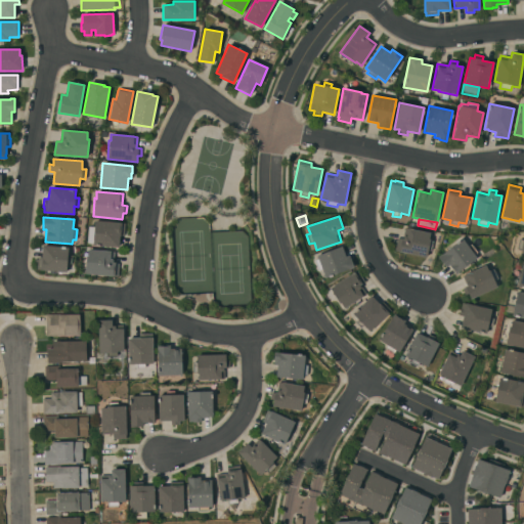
[(125,223),(124,236),(120,235),(119,248),(92,246),(92,244),(88,243),(89,226),(94,227),(94,221),(125,223)]
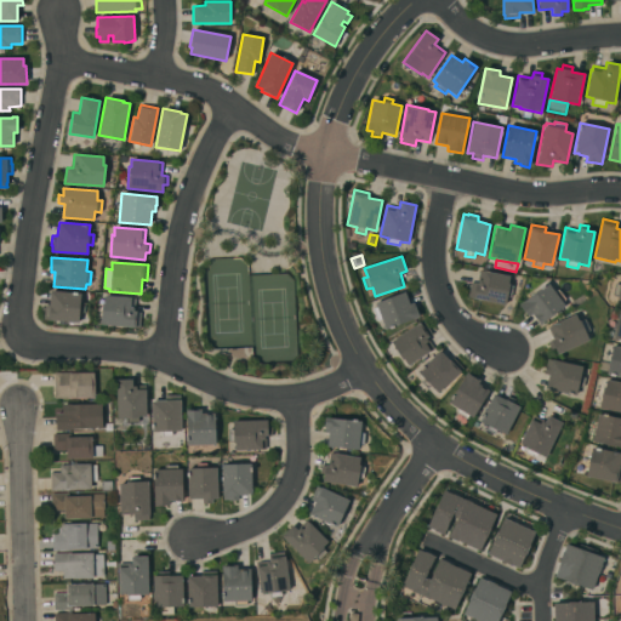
[(467,297),(471,283),(477,284),(479,271),(510,277),(508,284),(510,284),(510,285),(513,286),(511,297),(507,297),(505,306),(467,297)]
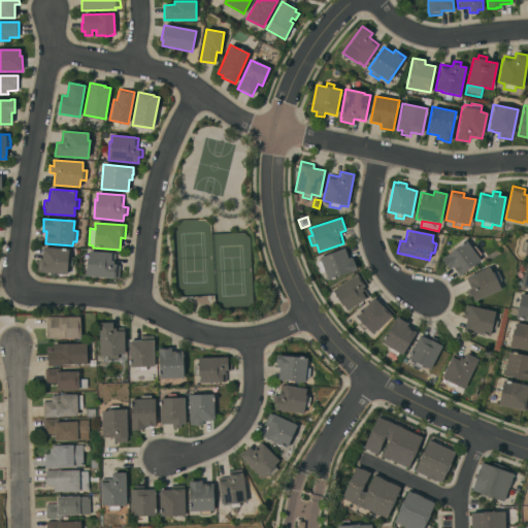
[(466,240),(471,249),(474,246),(481,255),(477,257),(481,260),(459,276),(452,267),(449,269),(441,259),(466,240)]
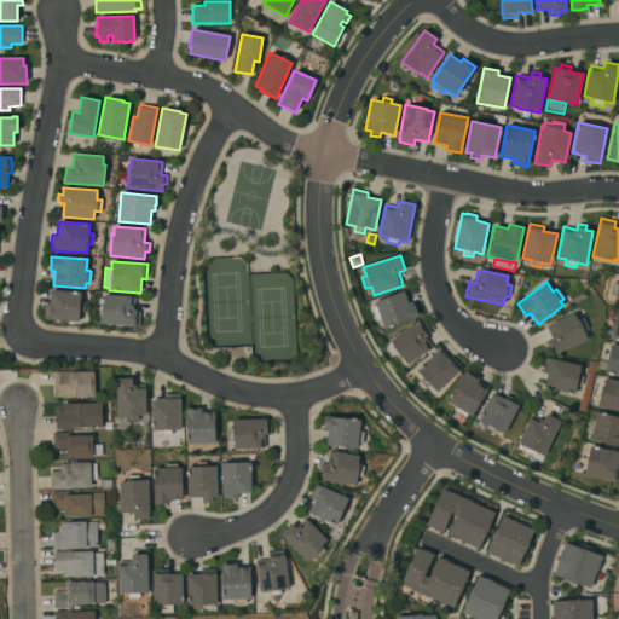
[(81,293),(80,302),(85,302),(84,312),(79,312),(79,322),(44,319),(44,304),(50,305),(51,290),(81,293)]
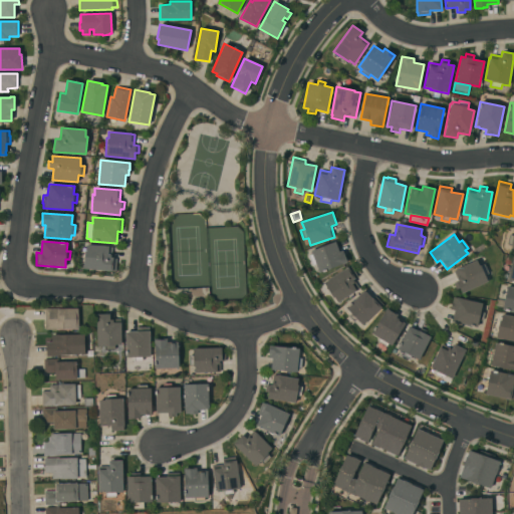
[(315,264),(312,265),(308,256),(312,255),(310,251),(334,242),(338,252),(342,250),(346,263),(318,273),(315,264)]
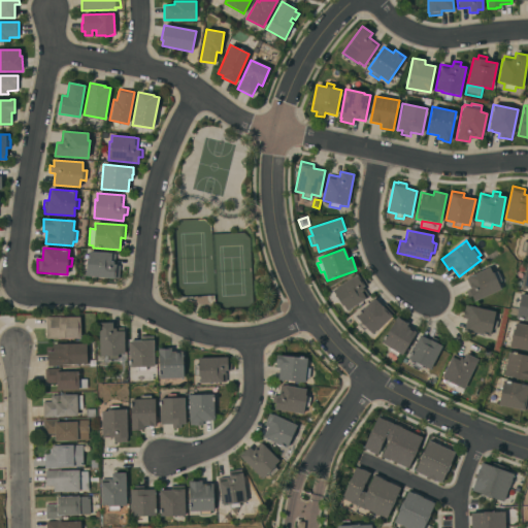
[(85,276),(87,258),(88,258),(89,252),(116,254),(114,265),(120,265),(119,278),(85,276)]
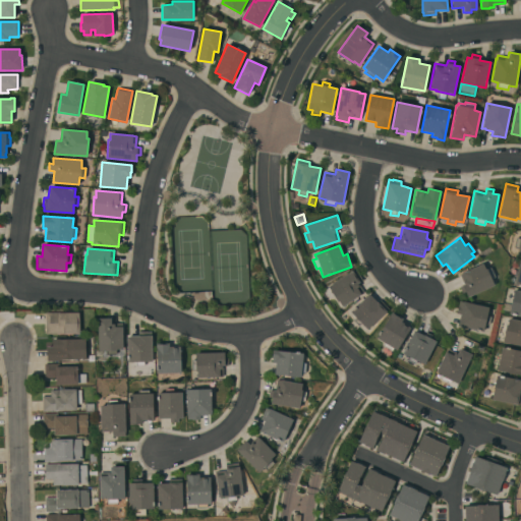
[(467,298),(465,292),(462,293),(459,287),(464,285),(459,275),(482,264),(485,270),(490,268),(495,277),(491,279),(495,286),(467,298)]
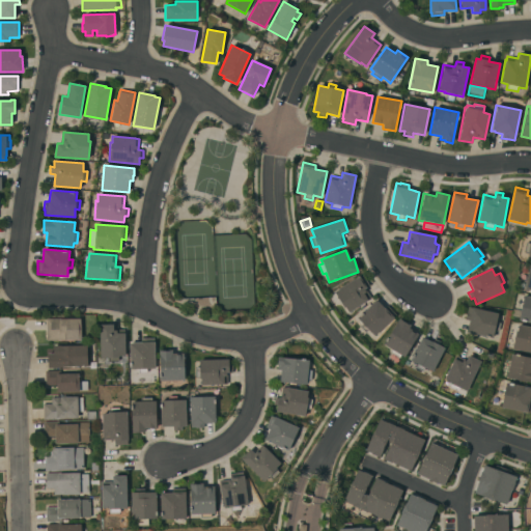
[(359,276),(359,277),(362,275),(369,285),(364,288),(370,299),(348,312),(344,307),(343,307),(334,292),(359,276)]
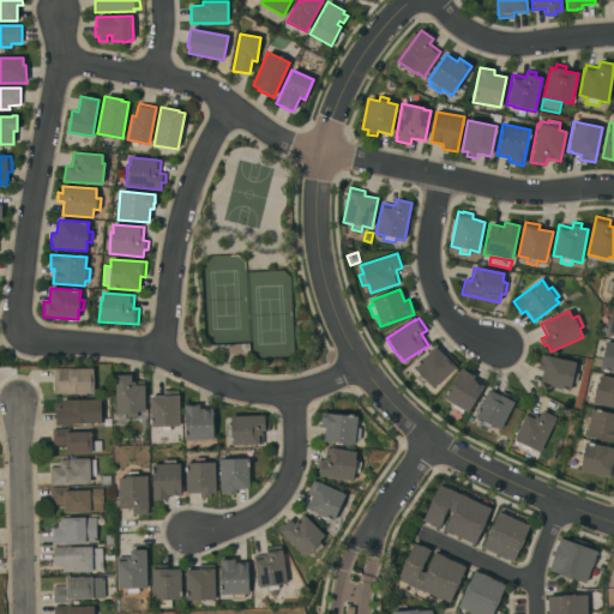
[(613,343),(613,373),(600,371),(606,342),(613,343)]
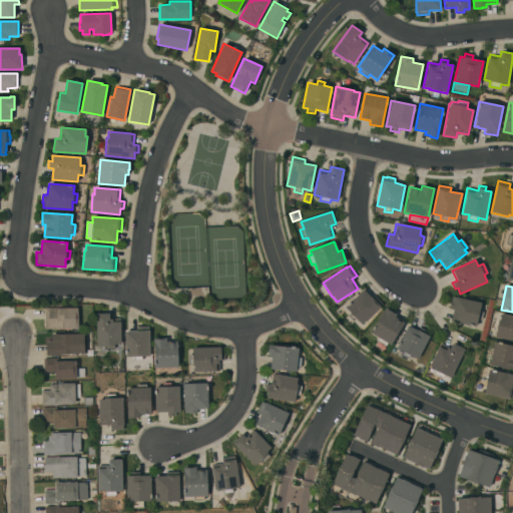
[(363,290),(371,298),(374,296),(383,305),(362,325),(356,319),(353,322),(347,316),(350,313),(345,308),(363,290)]
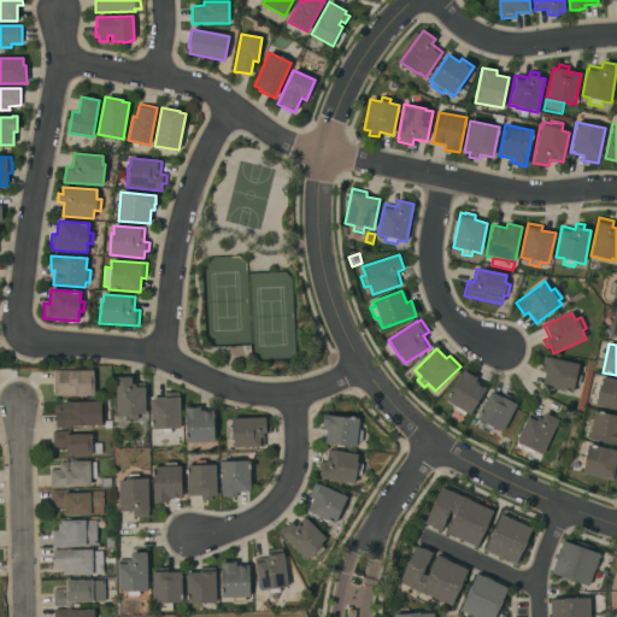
[(542,386),(544,381),(542,381),(545,372),(540,371),(542,362),(544,363),(545,357),(579,365),(576,375),(581,375),(579,386),(575,385),(573,393),(542,386)]
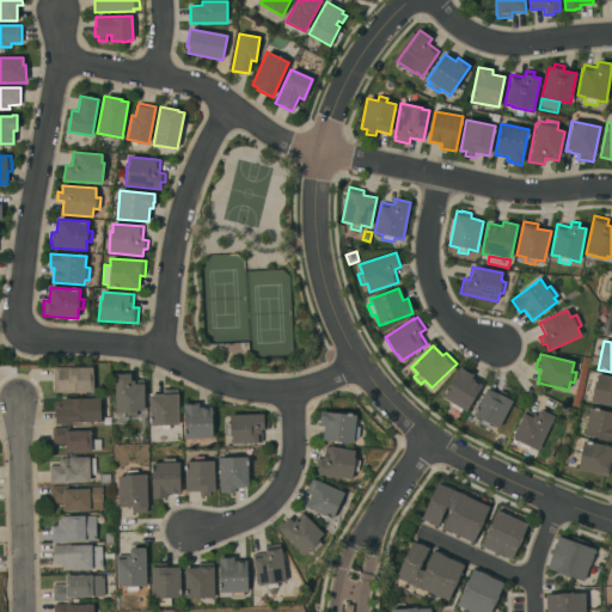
[(93,392),(74,392),(54,392),(53,368),(71,367),(71,368),(92,367),(93,392)]
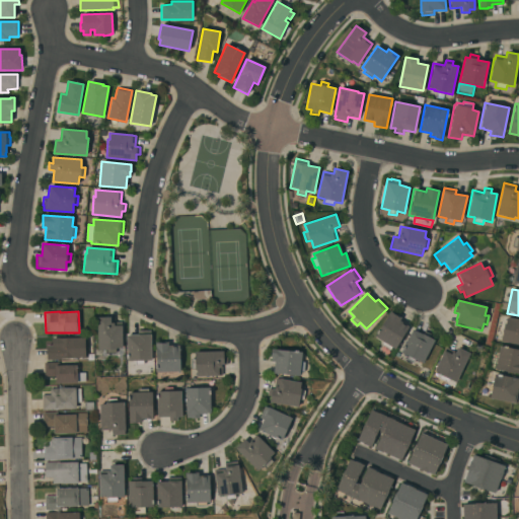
[(390,311),(400,317),(399,320),(409,326),(394,349),(391,348),(390,351),(381,345),(382,342),(374,337),(390,311)]
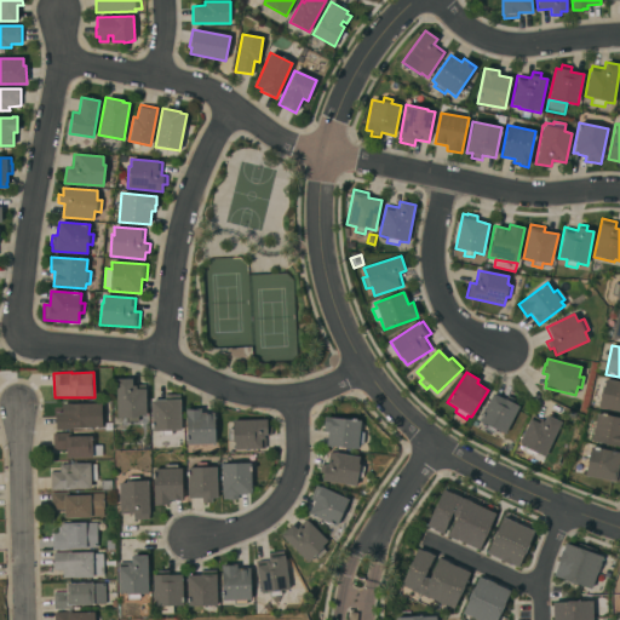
[(116,379),(131,379),(132,385),(145,384),(147,415),(137,415),(137,422),(126,423),(126,418),(116,418),(116,379)]
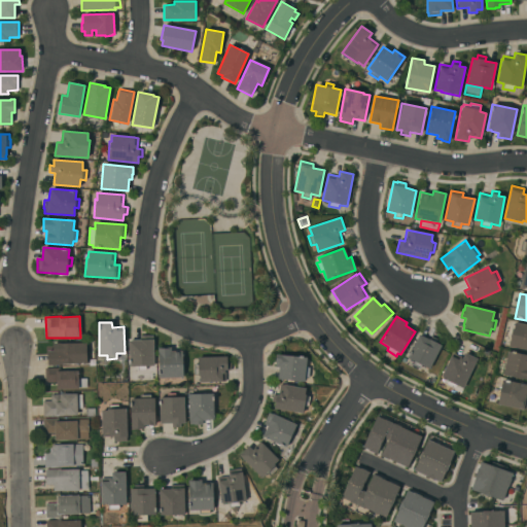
[(526,349),(508,346),(512,328),(513,328),(515,322),(526,324),(526,349)]
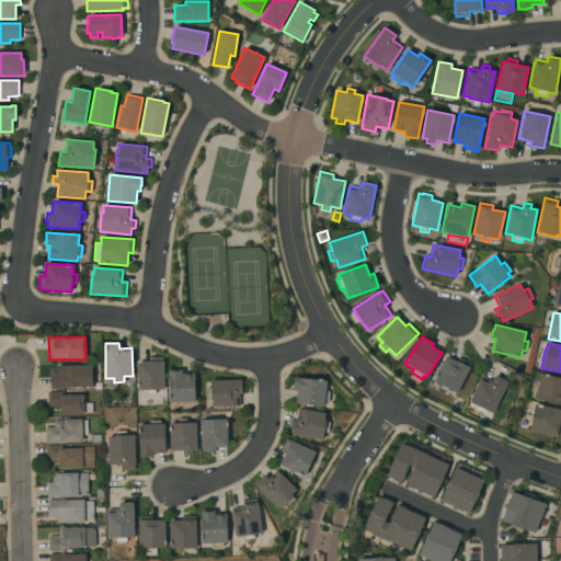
[(164,389),(155,390),(155,393),(146,395),(146,390),(137,390),(136,363),(140,363),(140,362),(149,362),(149,357),(158,356),(158,357),(162,357),(164,389)]
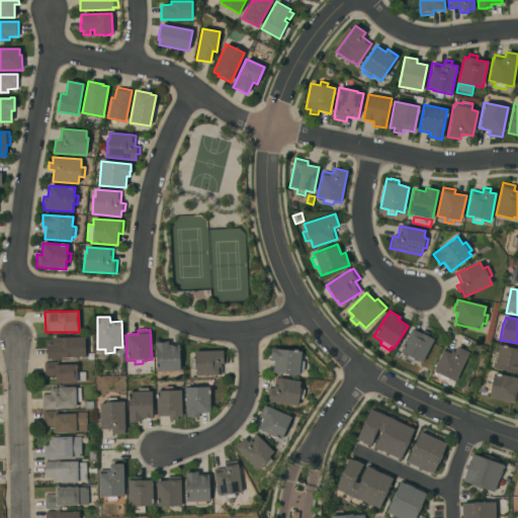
[(412,329),(422,334),(424,331),(431,334),(430,338),(433,340),(422,363),(414,359),(412,362),(405,358),(407,355),(400,351),(412,329)]
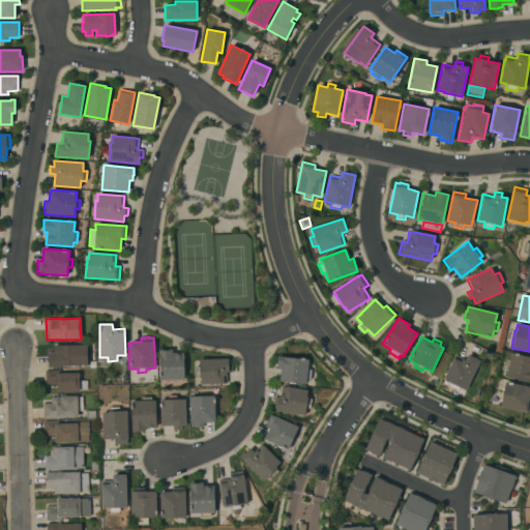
[(89,365),(62,366),(62,367),(48,367),(47,353),(53,353),(53,346),(89,345),(89,365)]
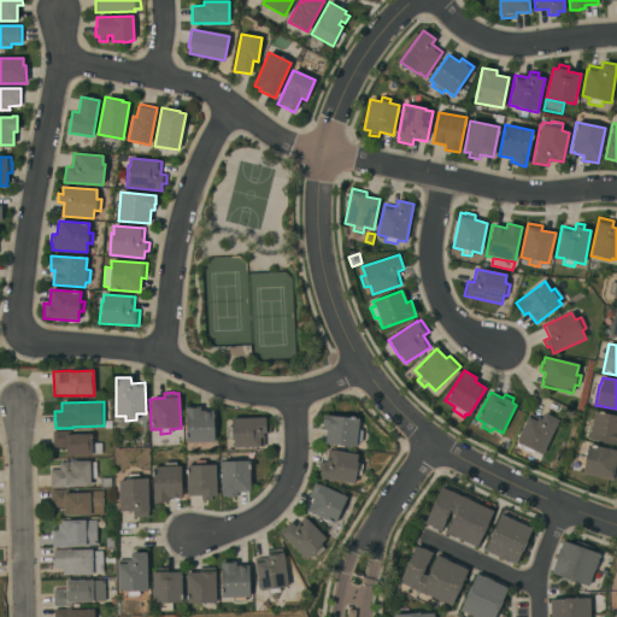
[(215,441),(186,442),(184,407),(200,406),(200,411),(213,411),(215,441)]
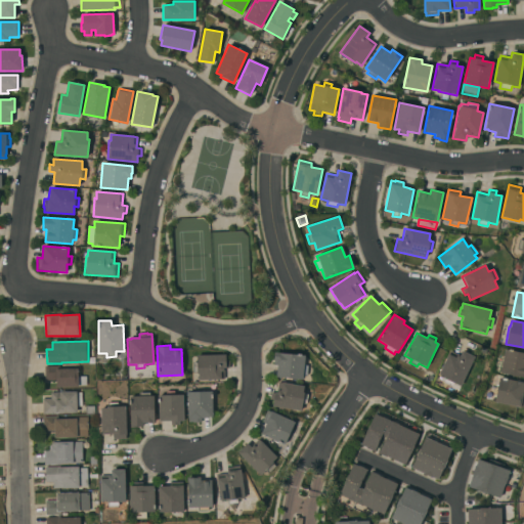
[(505,349),(523,352),(523,377),(499,373),(505,349)]
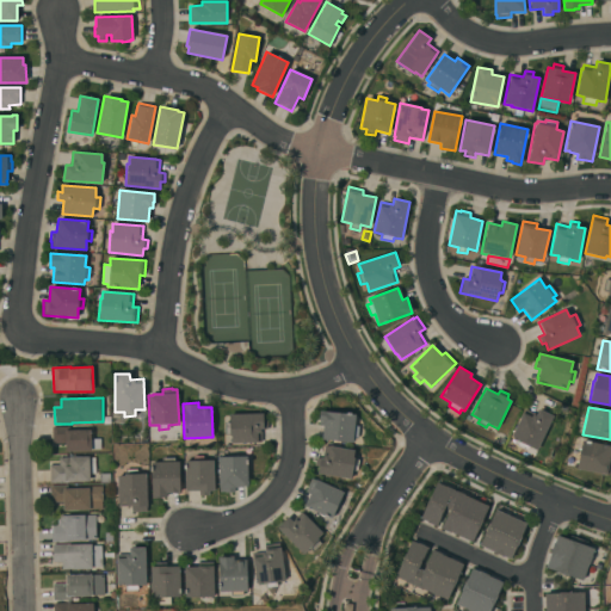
[(537,451),(529,446),(526,451),(516,446),(519,440),(511,437),(525,409),(536,414),(538,409),(553,415),(537,451)]
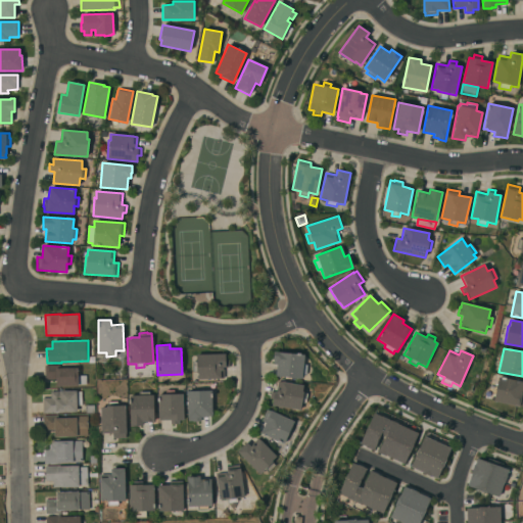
[(276,376),(277,365),(273,364),(274,360),(273,360),(274,351),(303,354),(303,365),(306,365),(305,375),(302,375),(301,379),(276,376)]
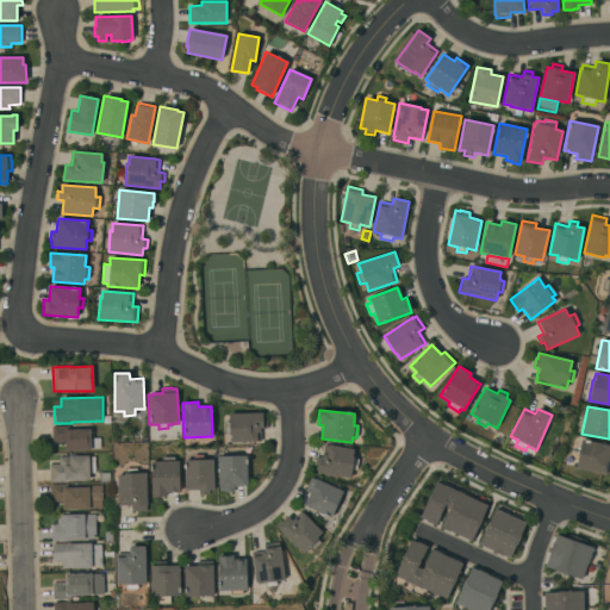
[(262,412),(262,419),(267,419),(267,428),(263,428),(261,429),(261,441),(257,441),(257,442),(231,442),(231,435),(229,435),(229,434),(224,434),(224,423),(229,423),(229,414),(262,412)]
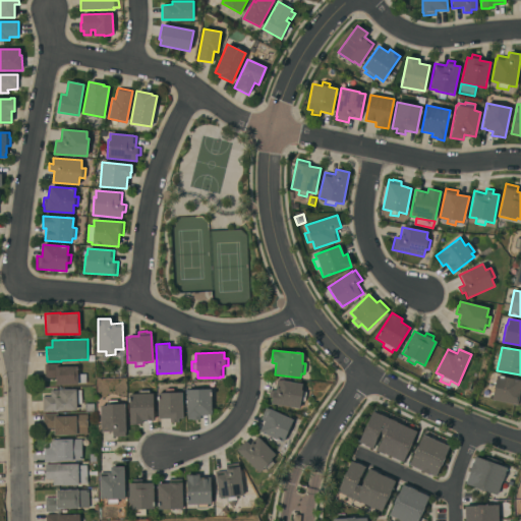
[(44,364),(59,363),(59,366),(77,366),(77,374),(85,374),(85,383),(77,384),(77,385),(56,385),(55,378),(45,378),(44,364)]
